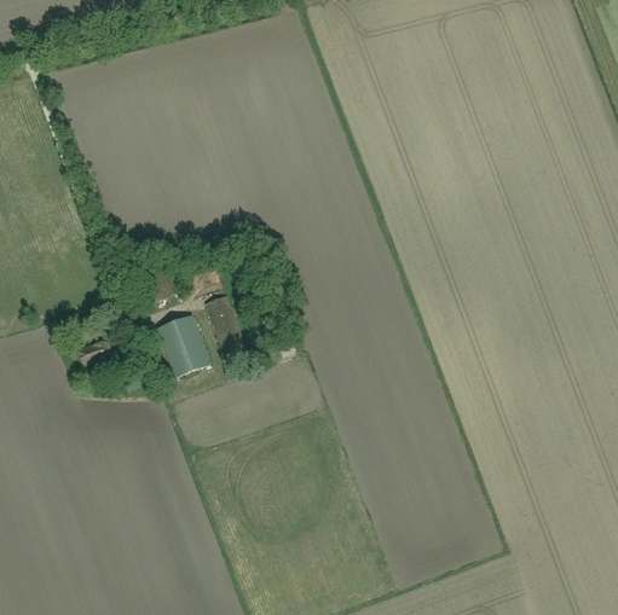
[(231,262),(235,272),(256,264),(253,255),(231,262)]
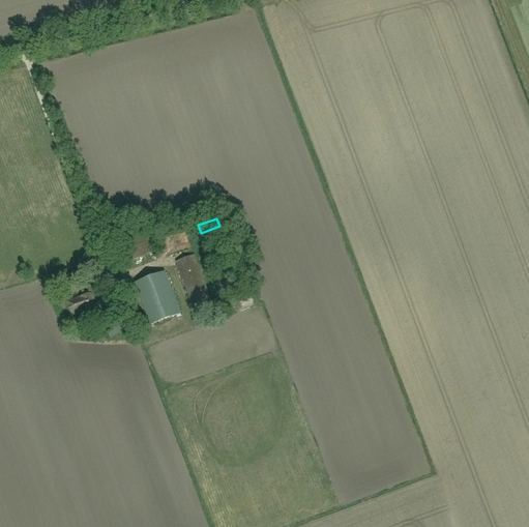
[(210,299),(193,253),(175,259),(193,305),(210,299)]
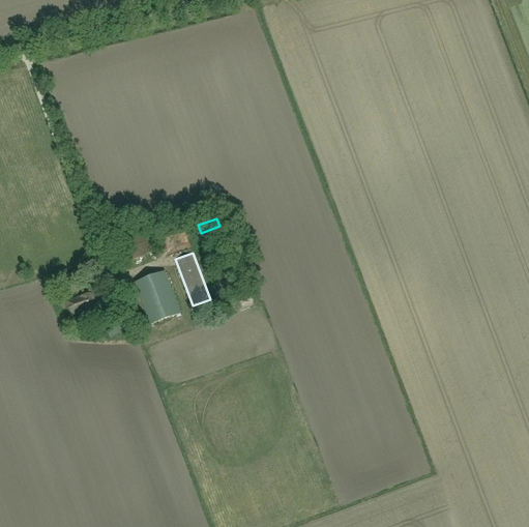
[(135,281),(150,322),(179,311),(164,270),(135,281)]
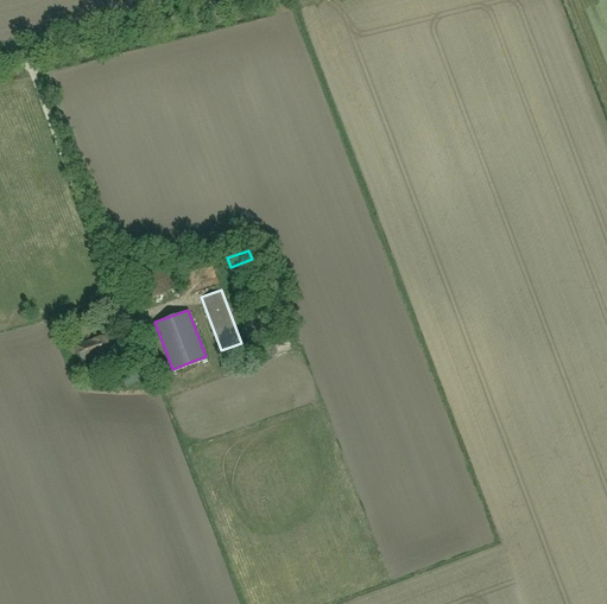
[(103,334),(75,343),(81,358),(94,354),(97,362),(112,356),(103,334)]
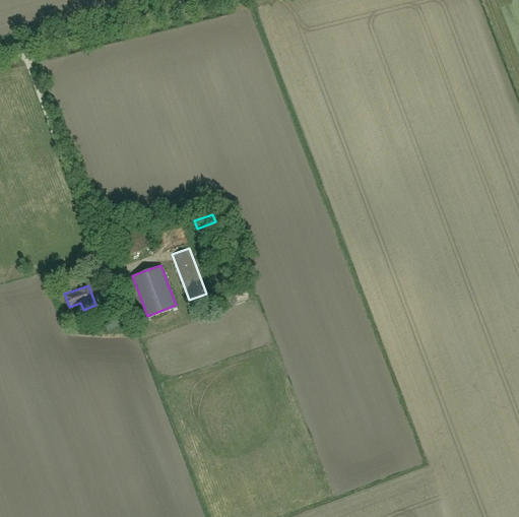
[(236,294),(239,301),(251,296),(247,288),(236,294)]
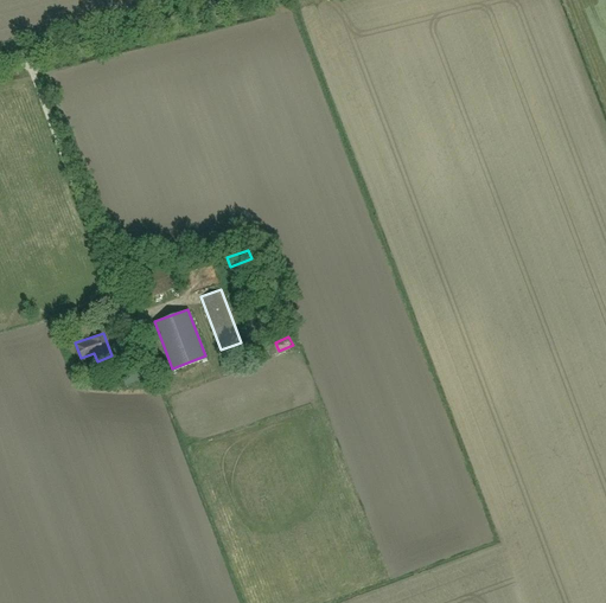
[(140,378),(134,363),(120,367),(125,383),(140,378)]
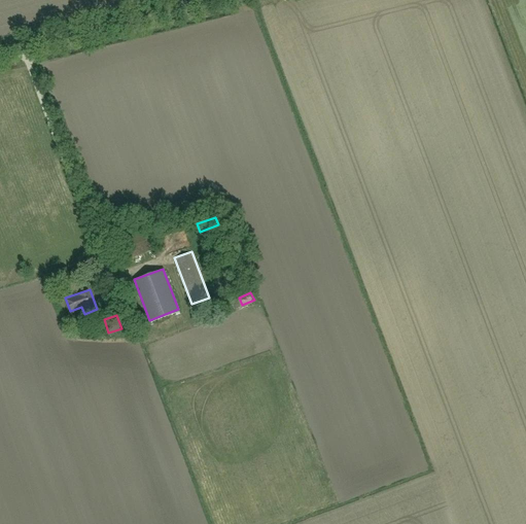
All buildings are outlined.
